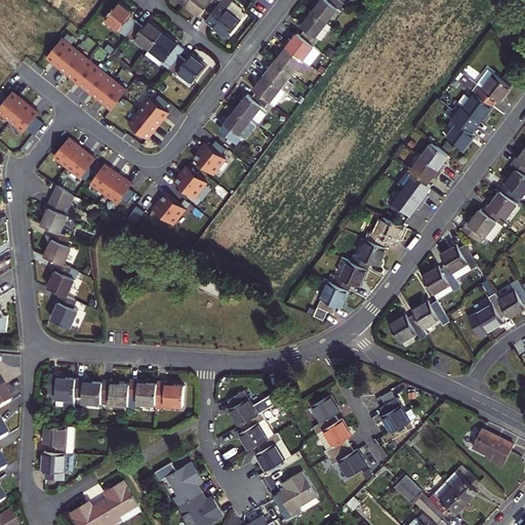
[(196,11),(206,19),(221,0),(188,0),(186,3),(196,11)]
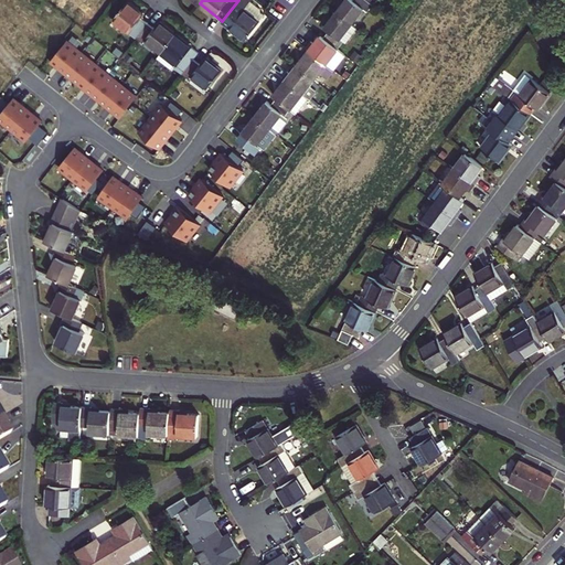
[(238,0),(222,21),(233,30),(246,40),(264,16),(248,3),(249,0),(238,0)]
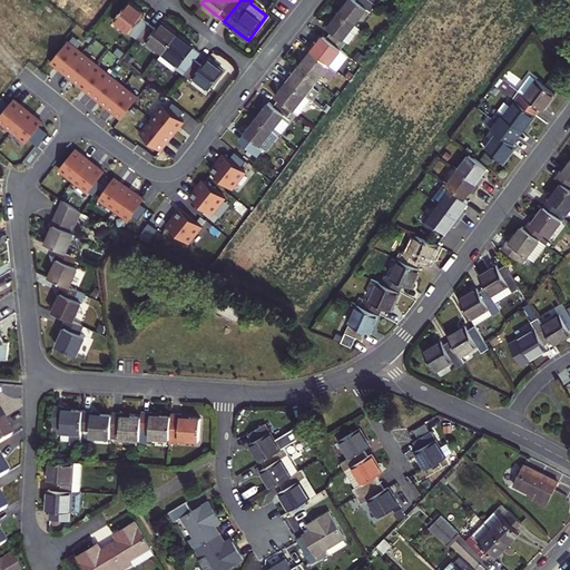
[(347,0),(340,11),(355,25),(367,9),(371,11),(376,5),(373,2),(371,0),(347,0)]
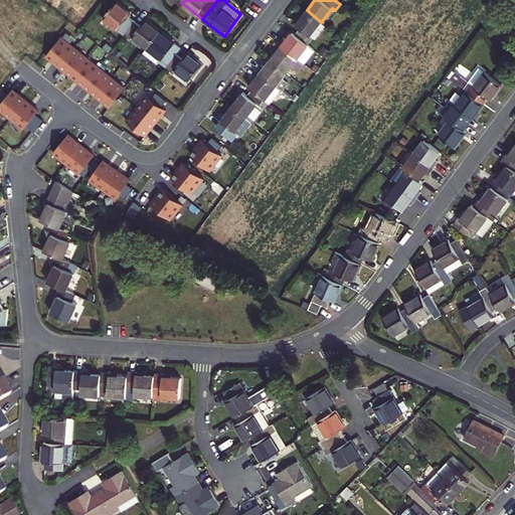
[(104,17),(125,34),(134,22),(128,17),(131,12),(127,9),(116,1),(104,17)]
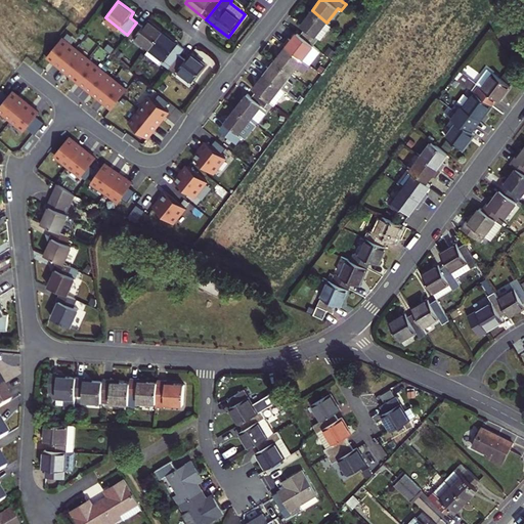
[(305,28),(300,35),(318,49),(324,42),(325,43),(337,30),(326,23),(312,10),(304,22),(301,25),(305,28)]
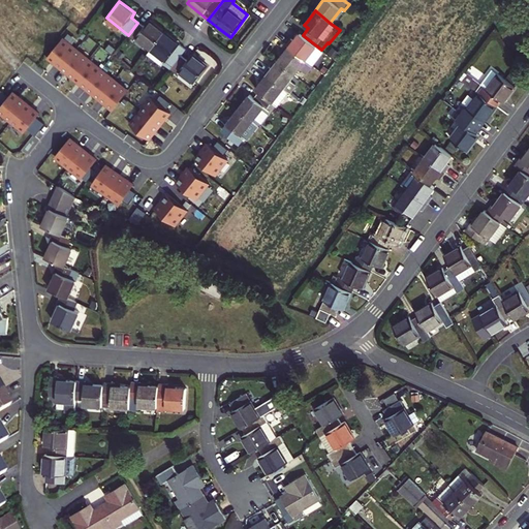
[(136,37),(151,49),(164,32),(156,26),(149,20),(144,27),(137,23),(128,35),(134,39),(136,37)]
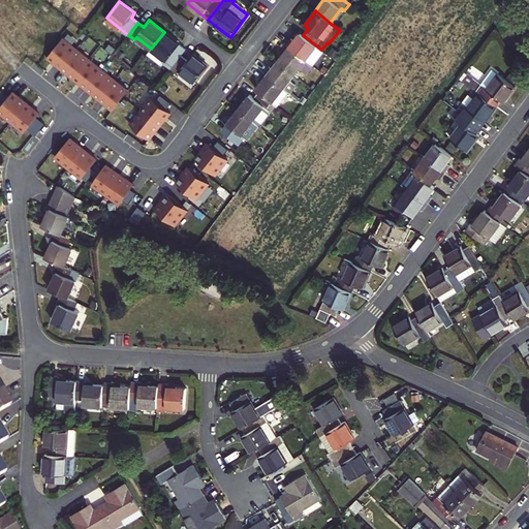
[(176,40),(164,32),(151,49),(147,54),(162,66),(164,64),(170,68),(181,55),(186,49),(176,40)]
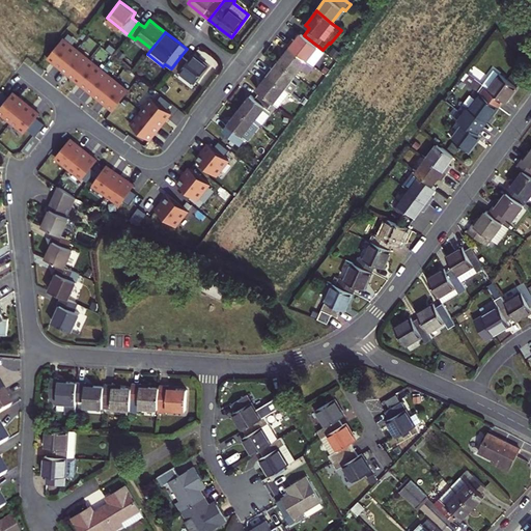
[(290,39),(287,45),(307,60),(312,53),(319,58),(325,51),(323,50),(304,35),(301,33),(296,40),(292,38),(290,39)]
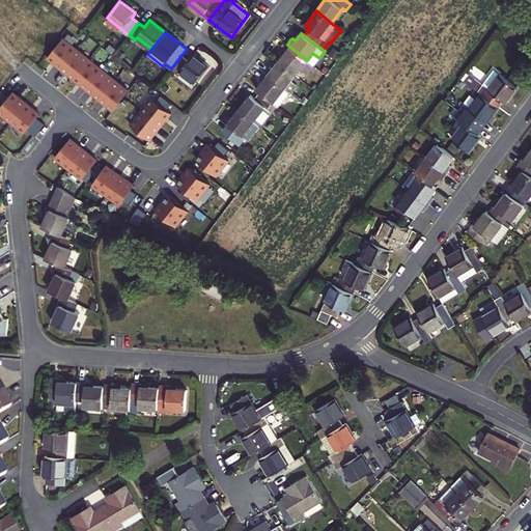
[(61,68),(77,50),(63,39),(49,57),(55,63),(61,68)]
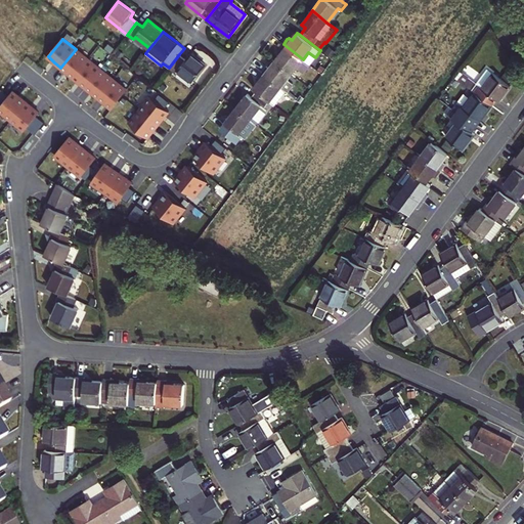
[(292,73),(303,59),(284,44),(279,49),(278,50),(281,52),(275,60),(292,73)]
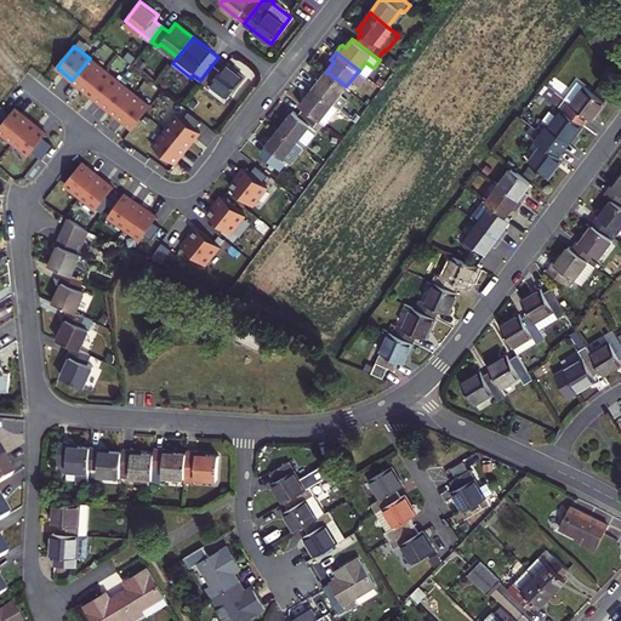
[(104,70),(90,58),(72,80),(80,86),(87,92),(104,70)]
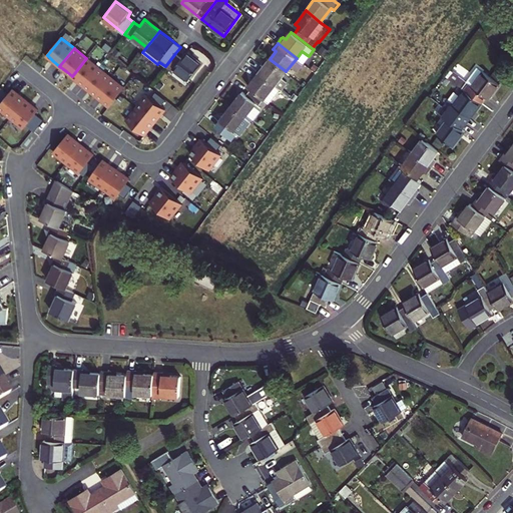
[(175,53),(165,66),(171,71),(173,68),(188,80),(201,63),(193,57),(186,52),(182,58),(175,53)]
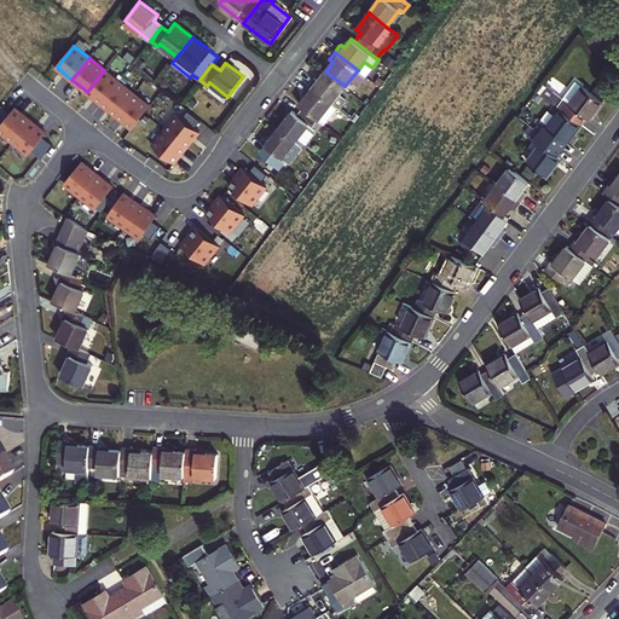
[(120,82),(104,70),(87,92),(94,98),(102,104),(120,82)]
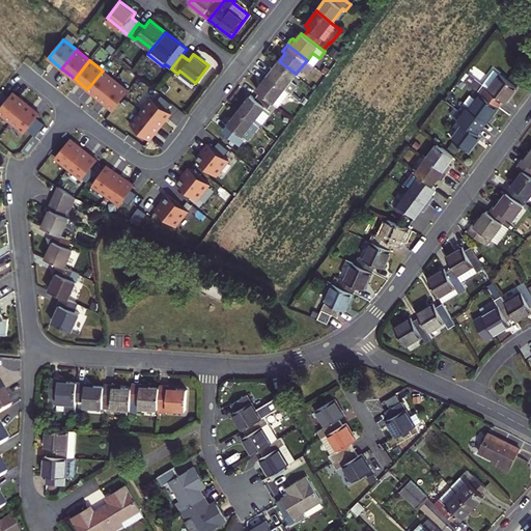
[(269,68),(264,73),(284,88),(291,93),(298,86),(290,81),(296,74),(279,61),(273,70),(270,66),(269,68)]
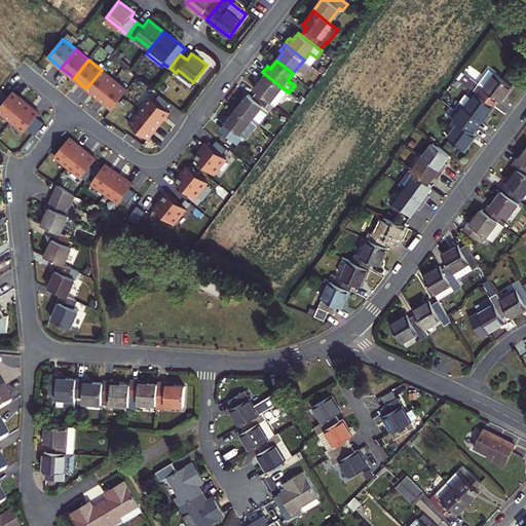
[(474,89),(477,92),(493,105),(498,99),(501,101),(506,95),(513,85),(490,68),(479,83),(474,89)]
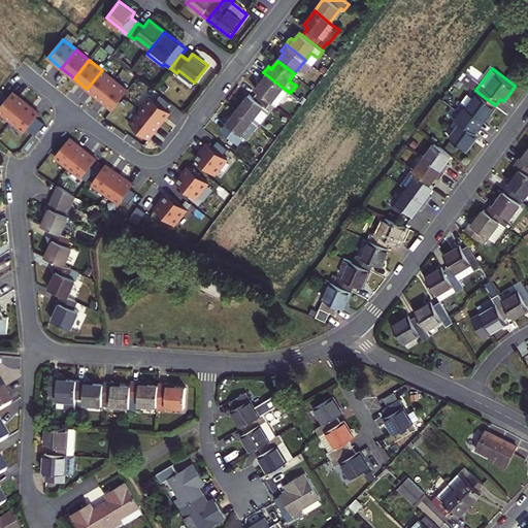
[(114,79),(102,70),(87,89),(94,94),(100,99),(114,79)]
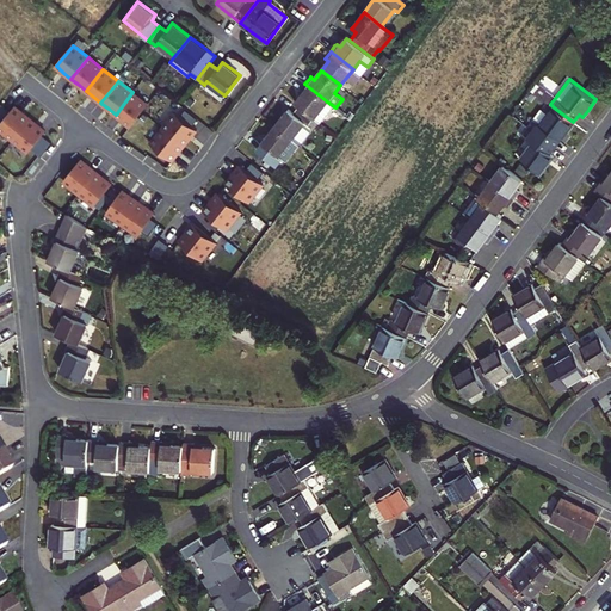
[(531,91),(550,104),(556,97),(536,82),(531,91)]
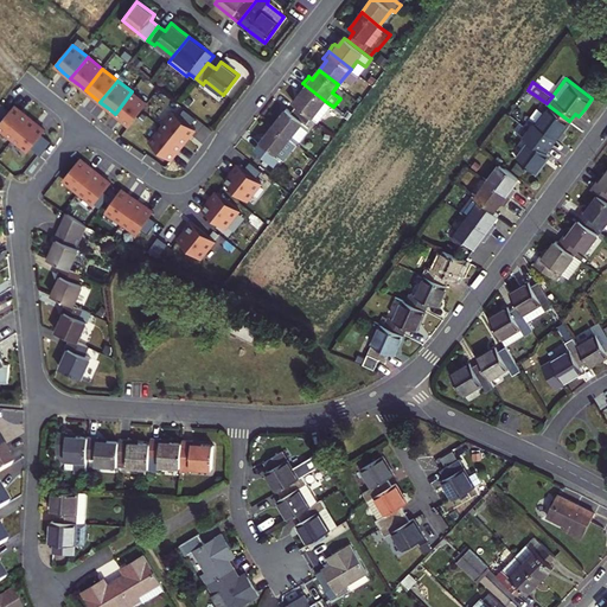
[(313,117),(325,101),(302,83),(299,89),(298,90),(301,94),(294,102),(296,104),(313,117)]
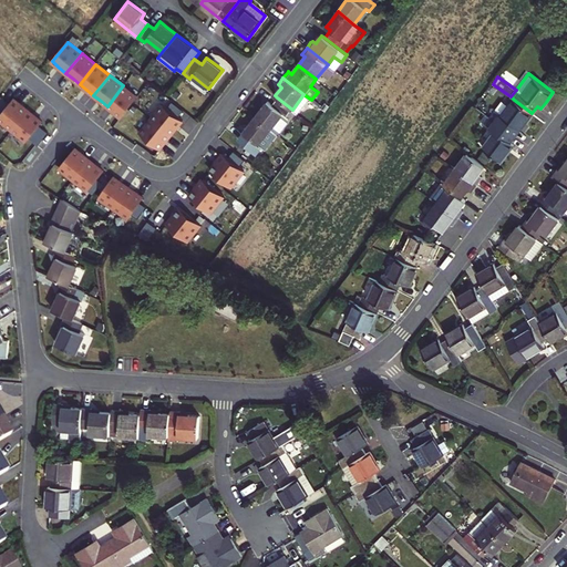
[(137,98),(123,85),(107,106),(114,112),(122,117),(137,98)]
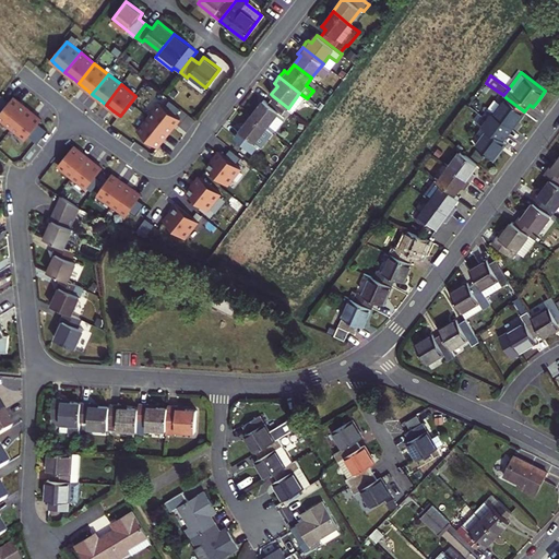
[(0,118),(12,129),(28,109),(18,102),(14,98),(11,103),(1,96),(0,97),(0,111),(2,114),(0,116),(0,118)]
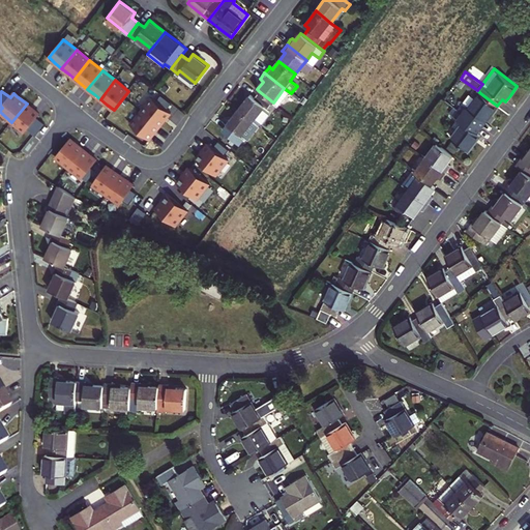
[(246,99),(239,109),(260,125),(271,111),(268,109),(273,102),(259,91),(255,97),(251,94),(246,99)]
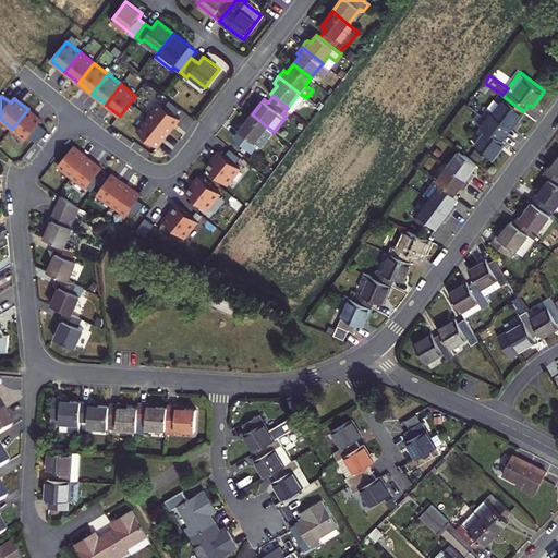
[(517,121),(523,111),(506,98),(494,113),(488,109),(483,116),(504,132),(508,125),(511,128),(517,121)]
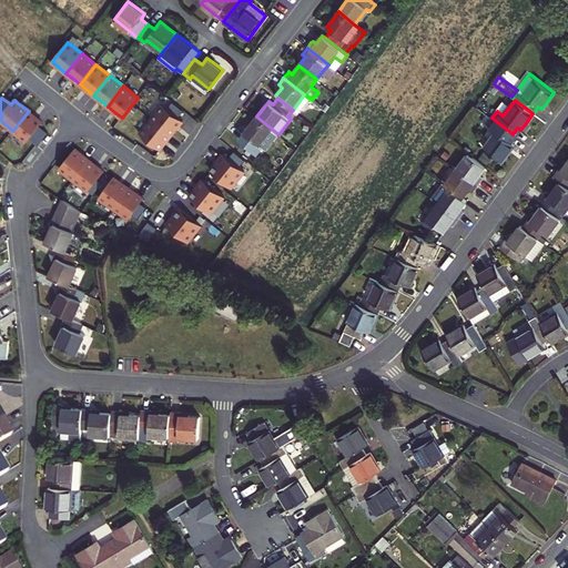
[(163,104),(152,119),(172,134),(179,125),(183,120),(180,117),(184,111),(173,102),(169,108),(163,104)]
